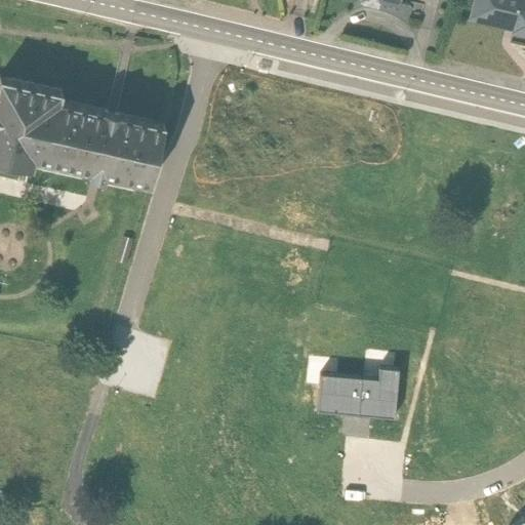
[(524,0),(471,0),(467,19),(510,29),(509,33),(524,36),(524,0)]
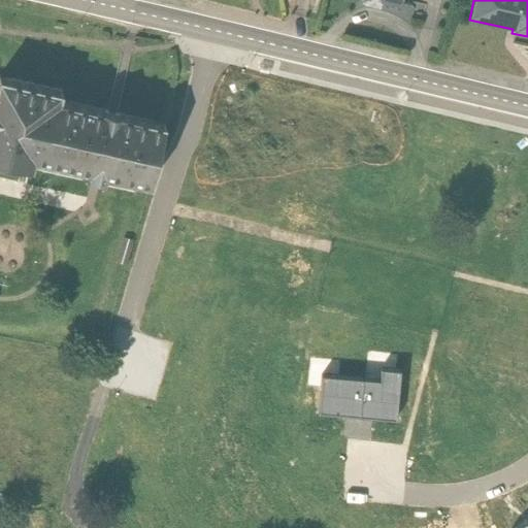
[(61,94),(0,78),(0,162),(32,169),(34,160),(147,187),(162,126),(60,101),(61,94)]
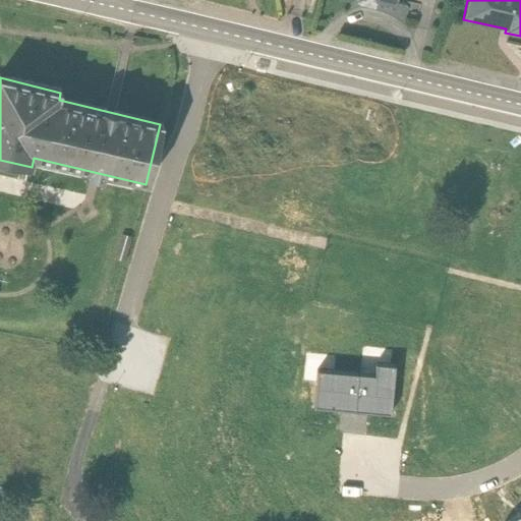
[(373,375),(355,375),(352,411),(390,415),(395,366),(374,365),(373,375)]
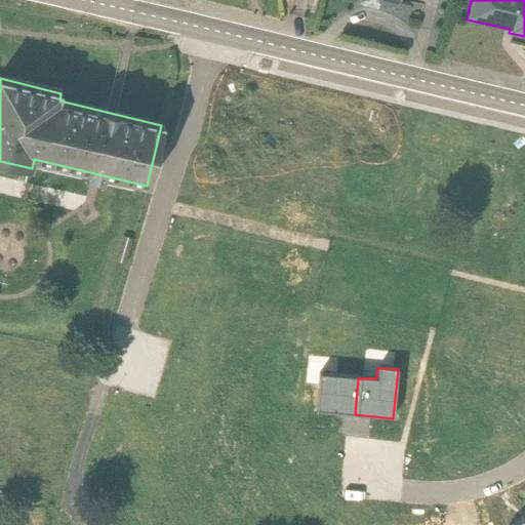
[(358,378),(319,374),(316,411),(355,414),(358,378)]
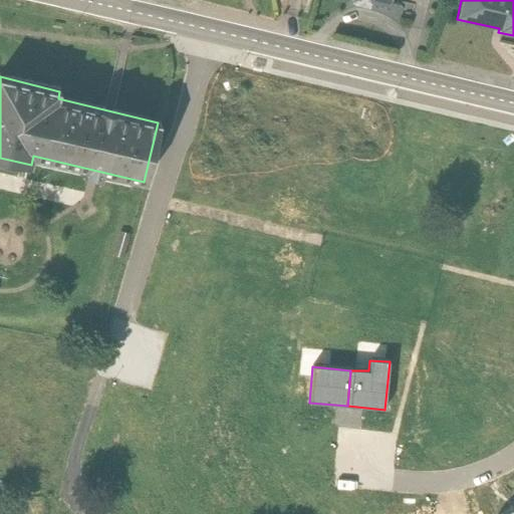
[(513,513),(513,503),(498,513),(513,513)]
